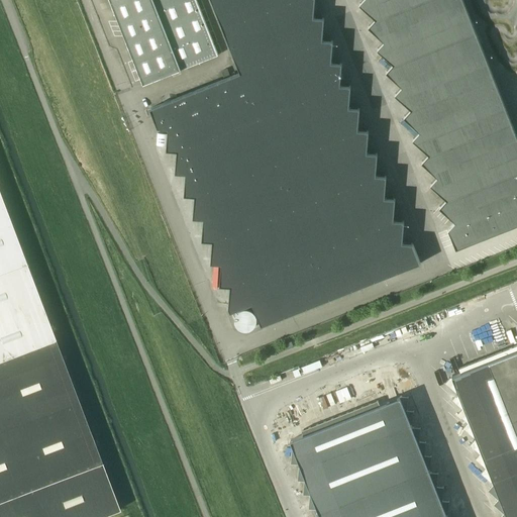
[(218,56),(196,0),(109,0),(142,85),(218,56)]
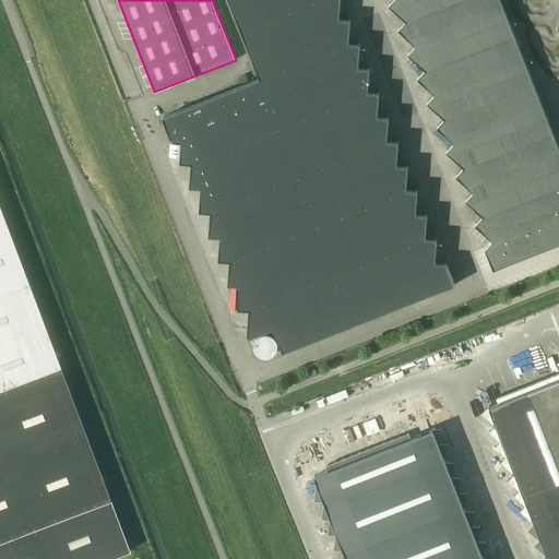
[(358,68),(360,45),(348,44),(351,20),(339,19),(340,0),(228,0),(260,79),(162,117),(170,138),(181,139),(180,163),(191,164),(189,187),(201,188),(199,211),(211,212),(209,236),(221,237),(218,260),(229,261),(228,284),(239,285),(237,309),(249,310),(247,333),(256,355),(265,359),(454,285),(447,263),(435,263),(437,239),(425,238),(427,215),(416,214),(417,190),(406,190),(408,166),(396,165),(399,142),(387,141),(389,117),(378,117),(379,93),(368,92),(369,69),(358,68)]
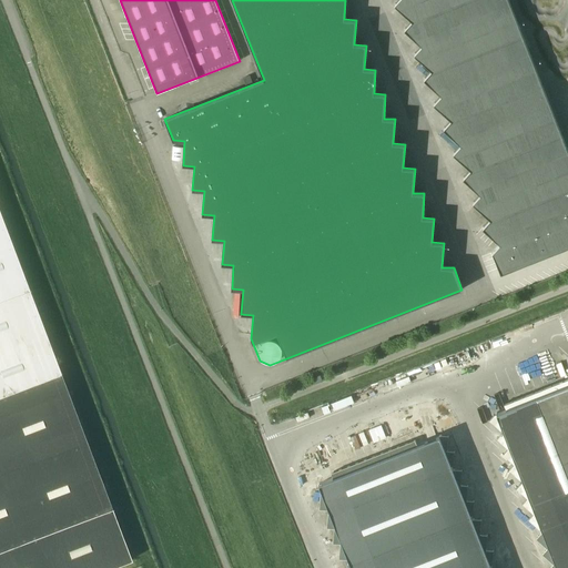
[(567,246),(567,151),(508,0),(398,0),(395,4),(413,21),(405,30),(423,46),(414,54),(432,71),(424,79),(442,95),(434,104),(452,120),(444,129),(462,144),(454,153),(472,170),(463,179),(480,194),(473,203),(490,220),(483,227),(500,244),(493,252),(501,274),(567,246)]
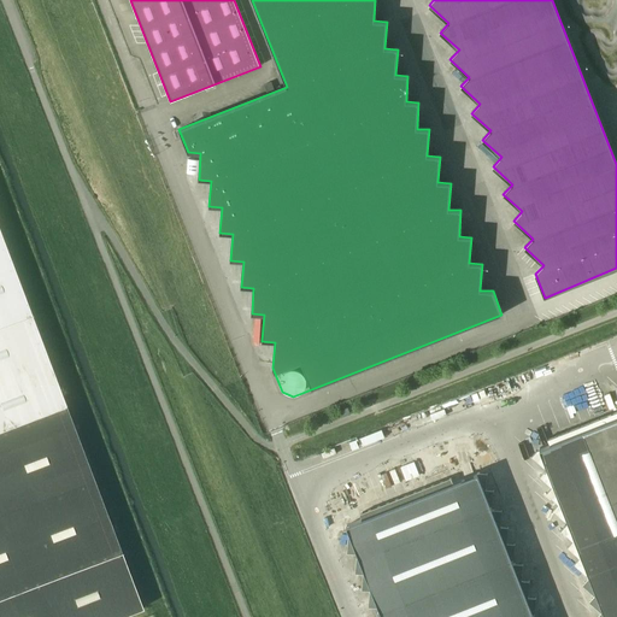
[(0,616),(118,616),(142,607),(0,233),(0,616)]
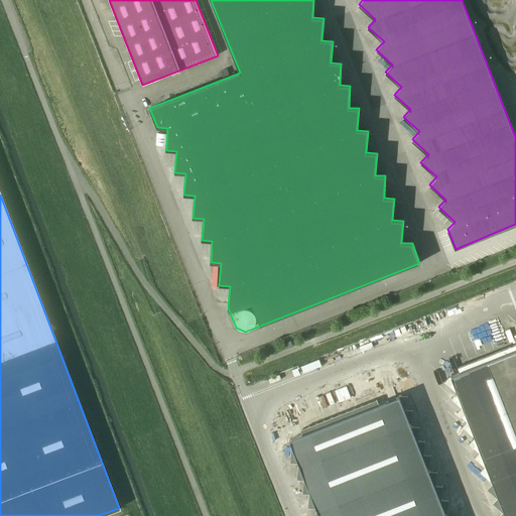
[(515,515),(515,345),(459,368),(460,373),(452,376),(505,515),(515,515)]
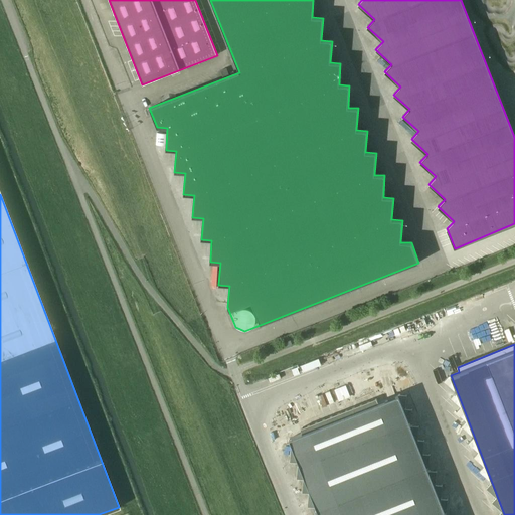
[(446,514),(398,395),(378,403),(376,398),(301,428),(302,434),(290,439),(319,514),(446,514)]
